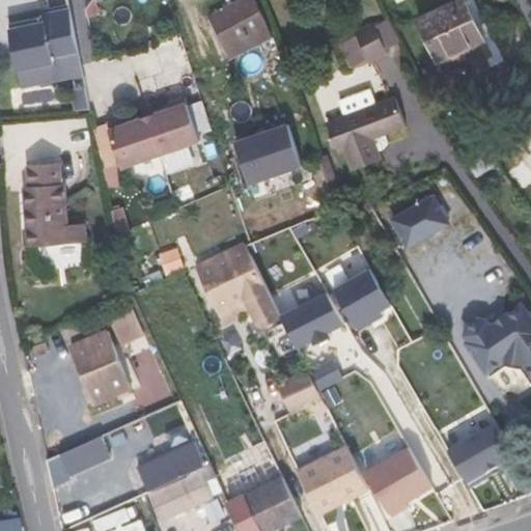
[(91,0),(86,8),(88,18),(100,15),(96,0),(91,0)]
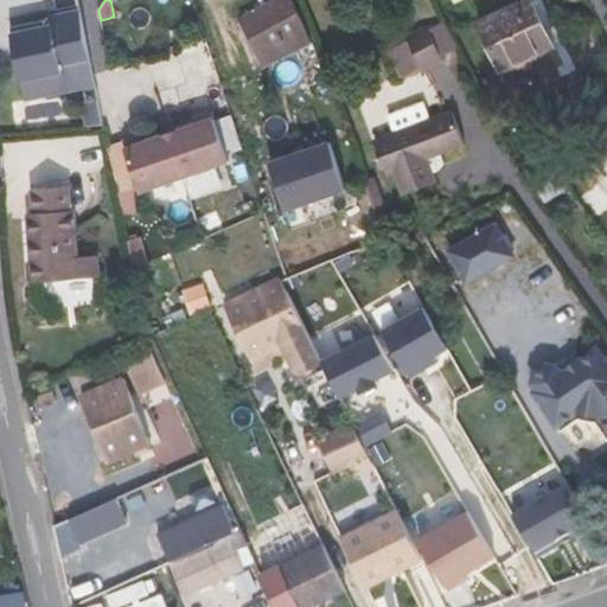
[(292,0),(270,0),(238,17),(263,65),(312,40),(292,0)]
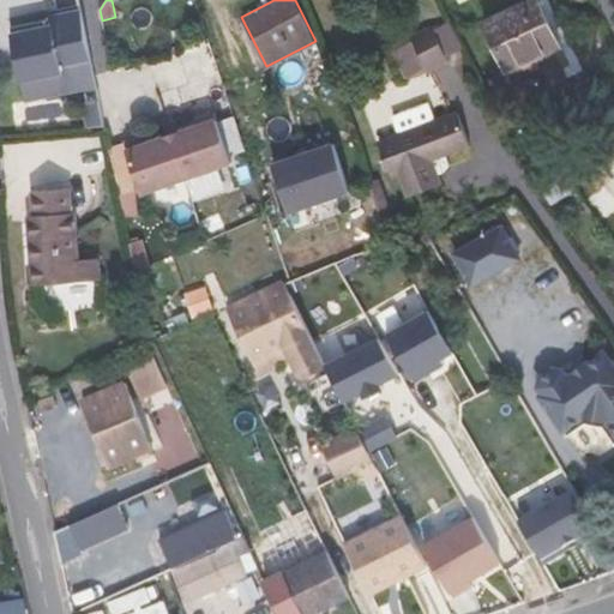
[(530,0),(485,22),(507,71),(561,46),(540,0),(530,0)]
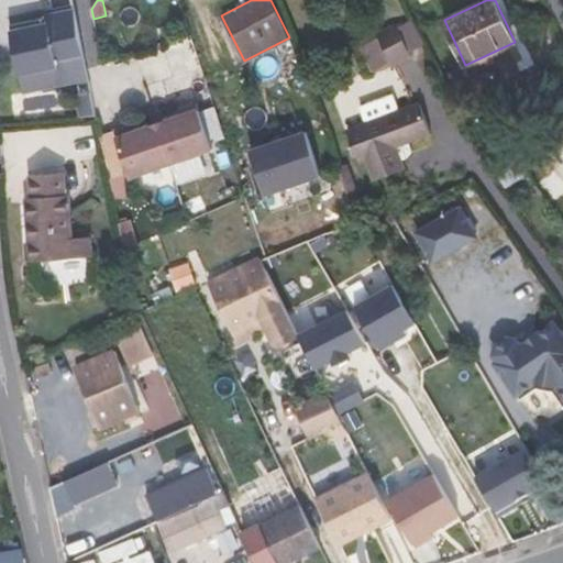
[(414,20),(398,28),(410,52),(426,44),(414,20)]
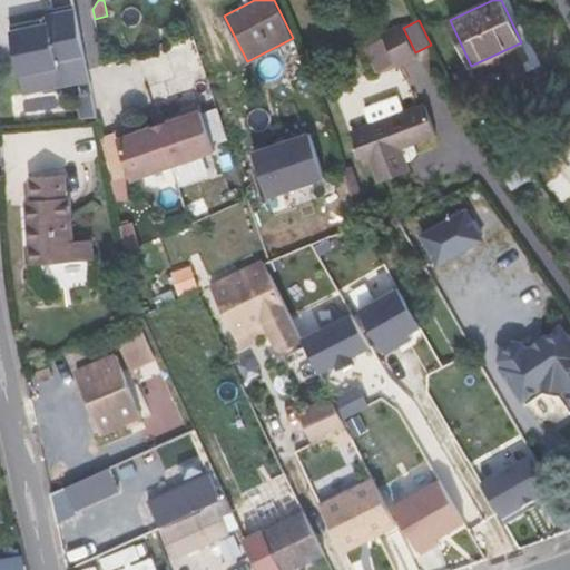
[(396,64),(397,67),(418,57),(415,52),(403,28),(401,23),(381,33),(383,37),(396,64)]
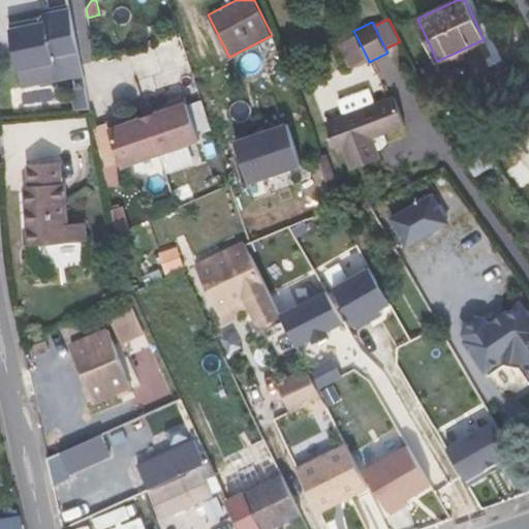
[(16,42),(23,81),(84,68),(83,64),(74,23),(41,30),(42,37),(16,42)]
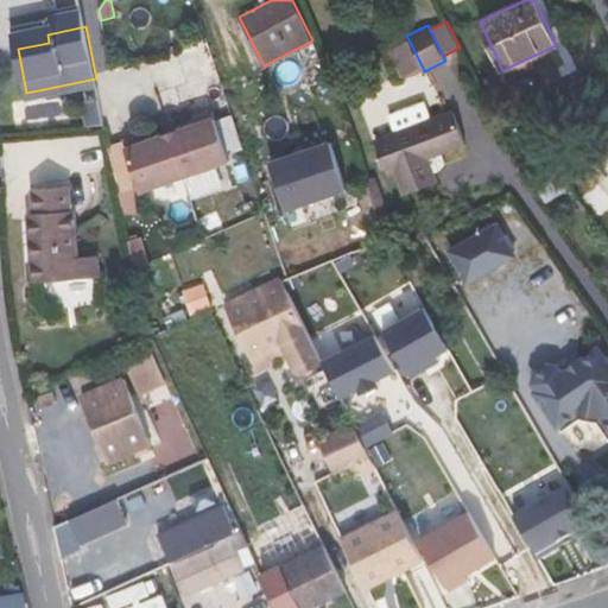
[(409,39),(387,50),(401,78),(423,68),(409,39)]
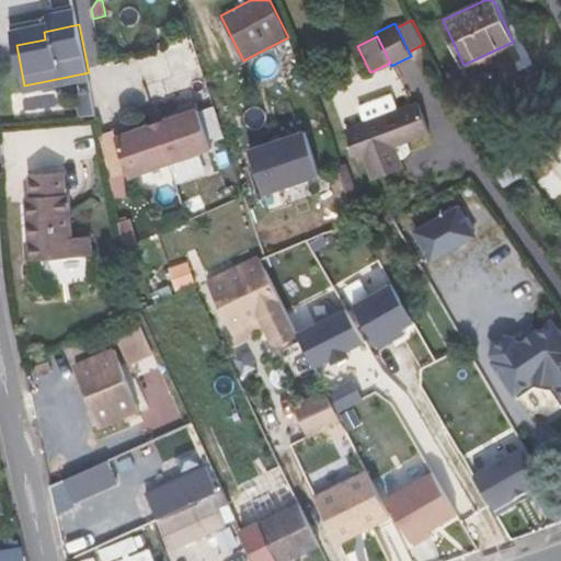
[(89,72),(24,86),(29,104),(92,91),(89,72)]
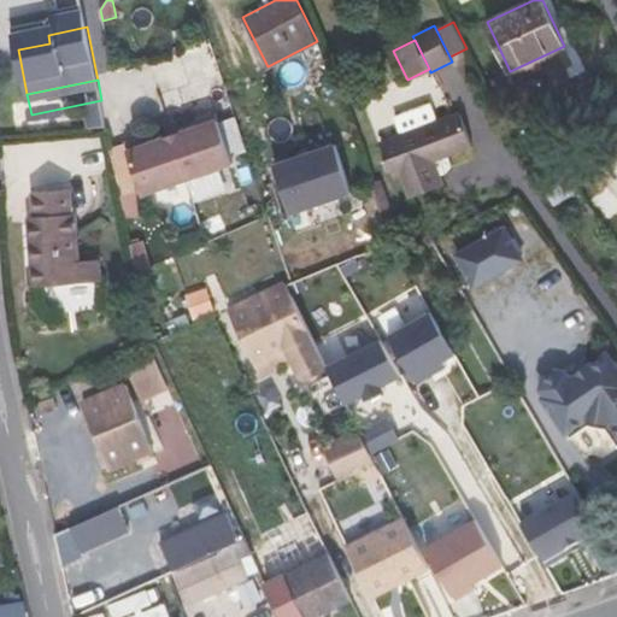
[(401,133),(380,141),(393,177),(401,174),(410,198),(446,186),(442,175),(436,160),(450,157),(475,147),(462,111),(438,119),(432,103),(395,116),(401,133)]
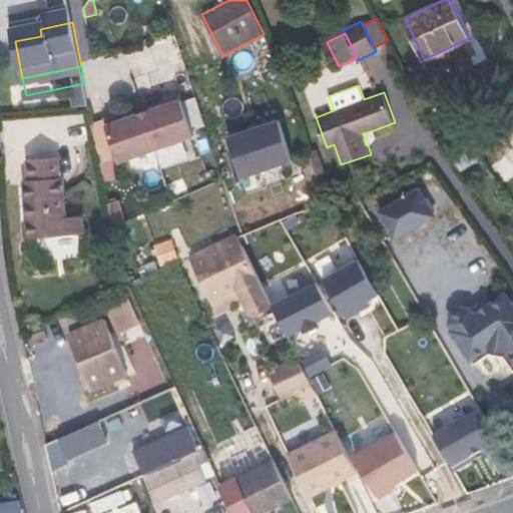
[(85,87),(77,88),(78,96),(87,94),(85,87)]
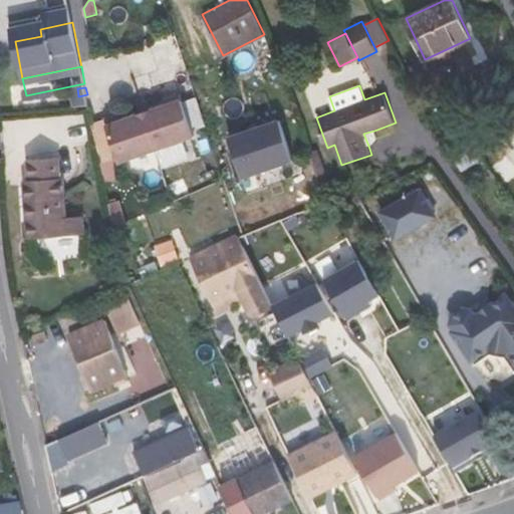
[(118,158),(119,164),(195,138),(179,92),(164,97),(165,101),(150,106),(151,108),(137,113),(137,111),(121,116),(119,112),(104,117),(106,123),(118,158)]
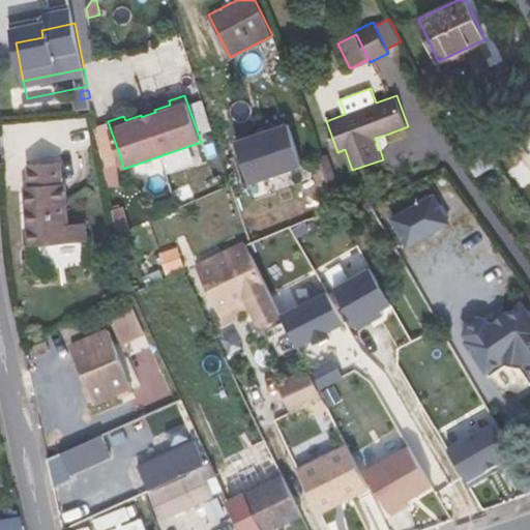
[(94,119),(90,97),(81,99),(78,100),(82,120),(94,119)]
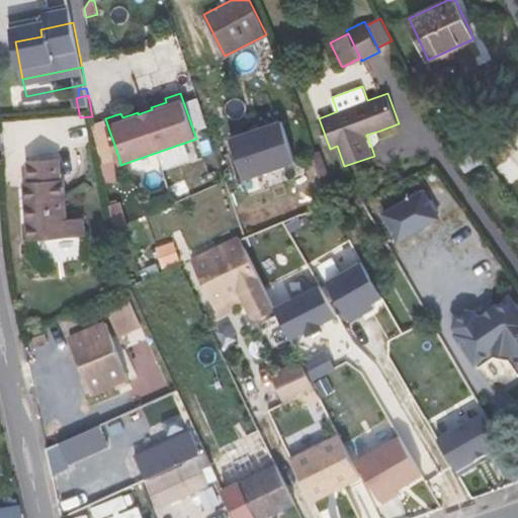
[(105,119),(93,123),(105,163),(118,159),(105,119)]
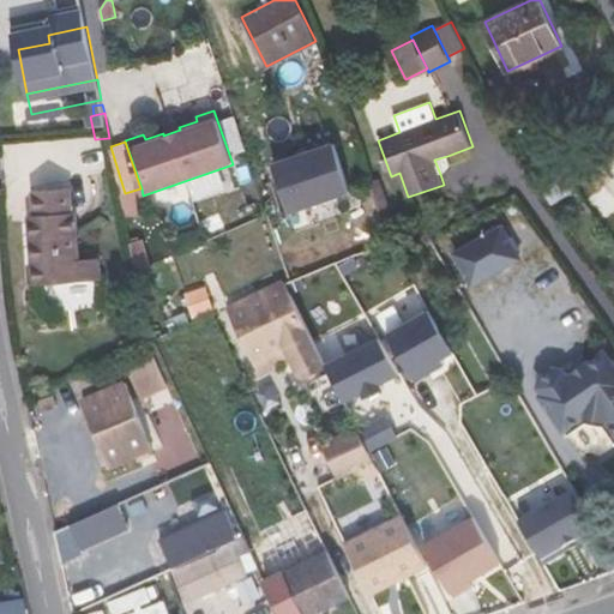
[(351,187),(335,142),(274,163),(290,209),(351,187)]
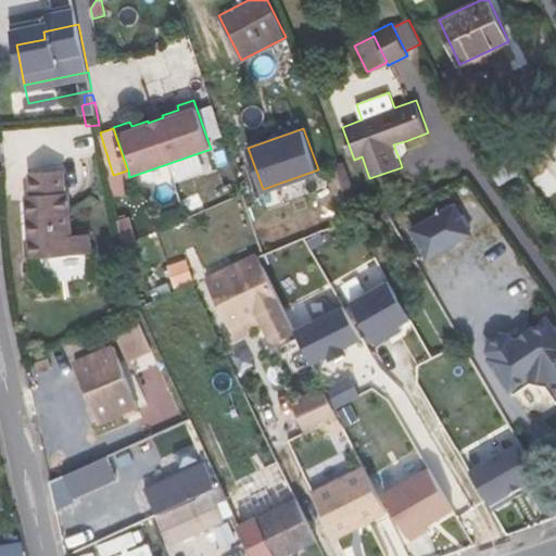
[(408,150),(405,141),(393,144),(399,158),(406,155),(408,150)]
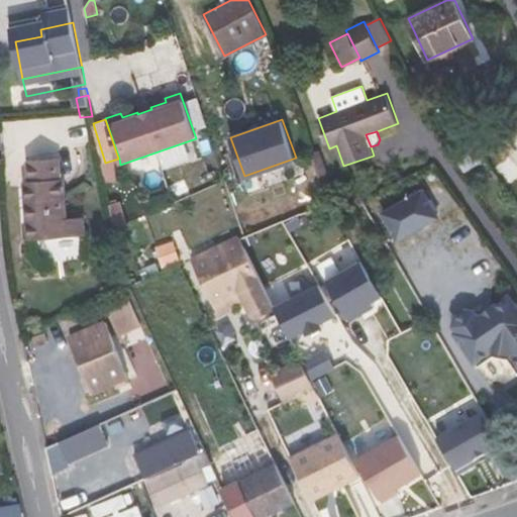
[(455,159),(470,179),(476,174),(473,169),(487,159),(478,145),(457,158),(455,159)]
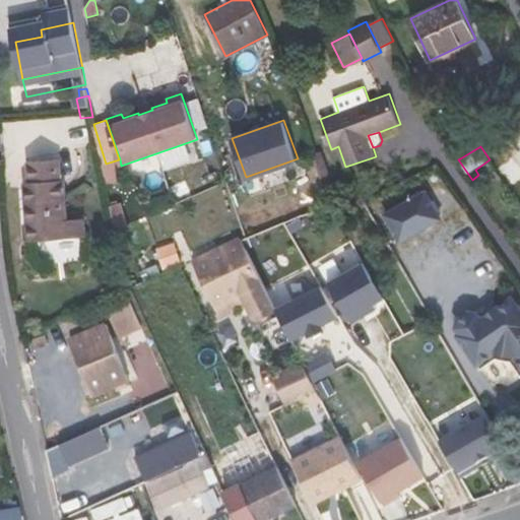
[(312,154),(329,200),(339,197),(323,150),(312,154)]
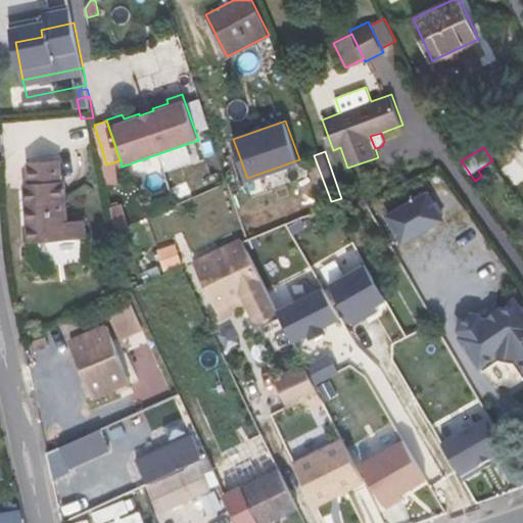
[(26,182),(30,242),(87,238),(85,220),(68,221),(65,181),(62,181),(60,159),(28,161),(30,182),(26,182)]
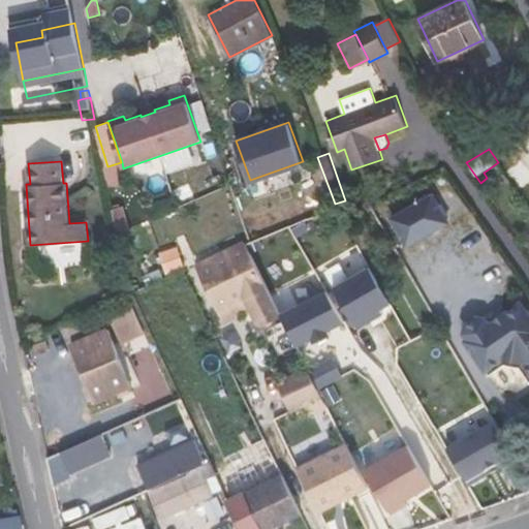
[(434,196),(394,220),(409,247),(449,223),(434,196)]
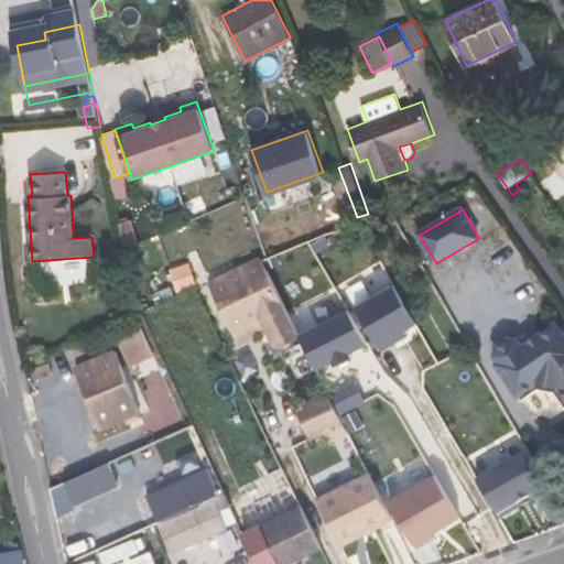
[(123,242),(112,245),(116,260),(127,257),(123,242)]
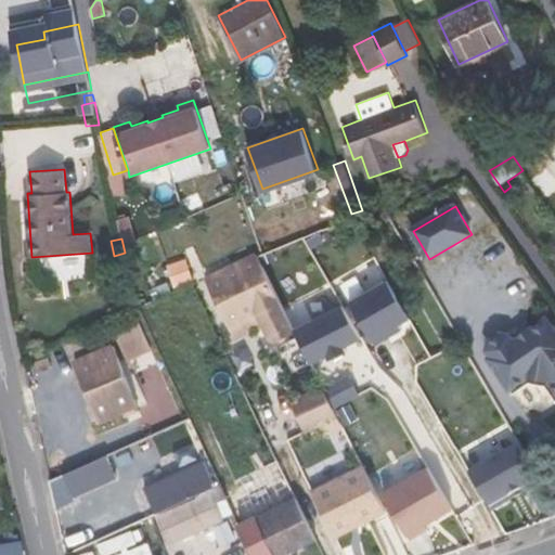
[(256,256),(204,281),(228,331),(256,317),(262,331),(269,345),(274,347),(296,336),(256,256)]
